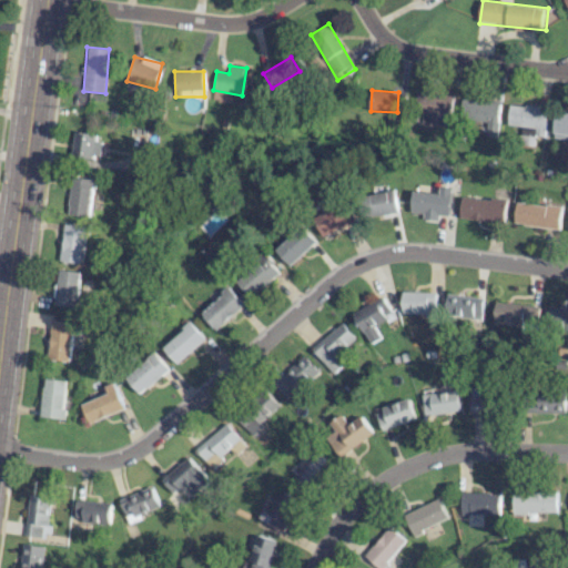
[(417,121),(453,123),(454,94),(418,92),(417,121)]
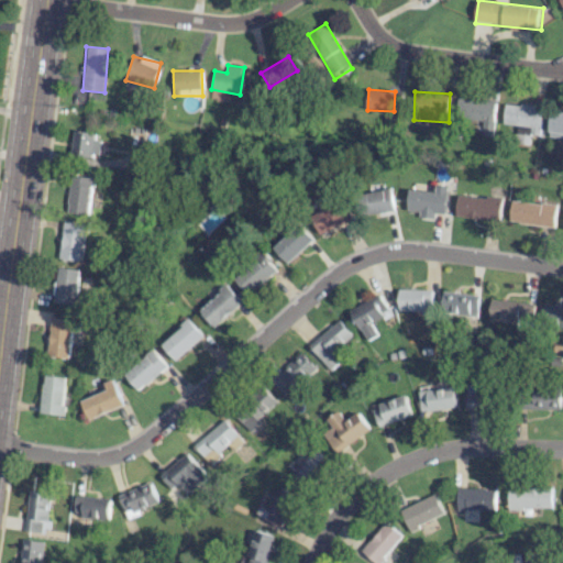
[(483,135),(495,135),(496,100),(460,99),(459,119),(483,120),(483,135)]
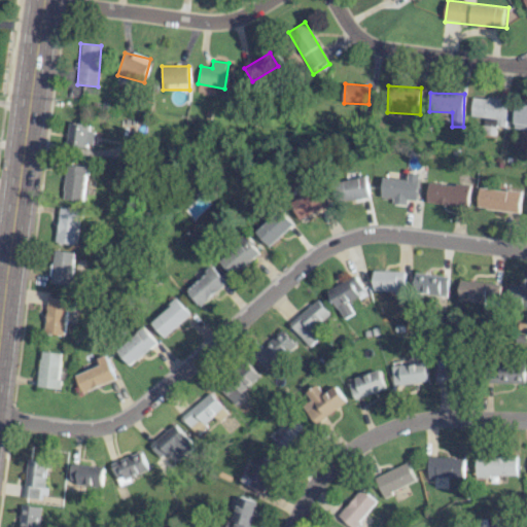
[(475,96),(471,115),(497,118),(496,126),(504,127),(508,100),(475,96)]
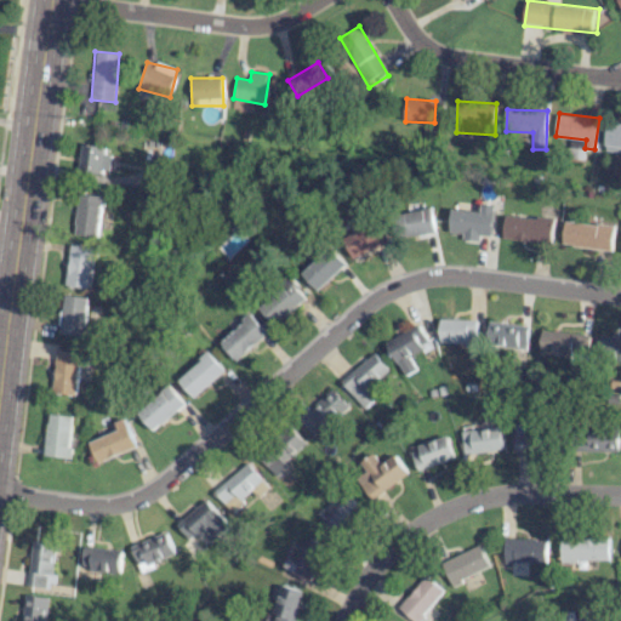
[(620,152),(620,123),(609,123),(605,152),(620,152)]
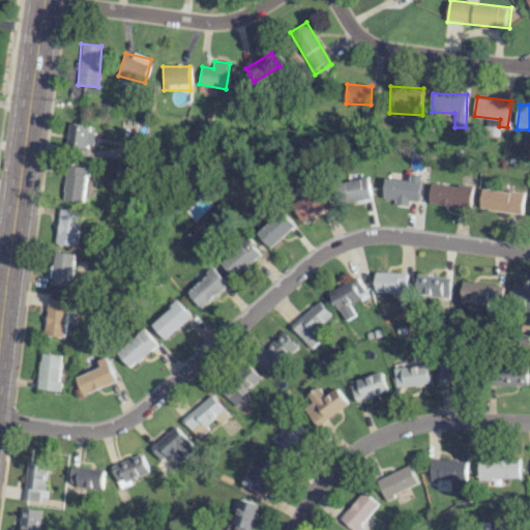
[(67,145),(92,146),(93,124),(68,123),(67,145)]
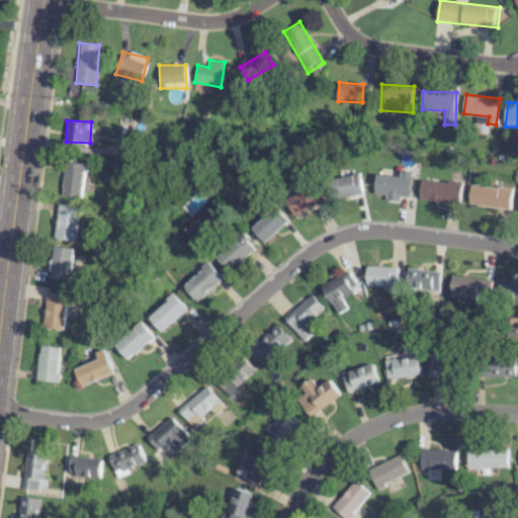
[(87,163),(67,160),(62,195),(83,197),(87,163)]
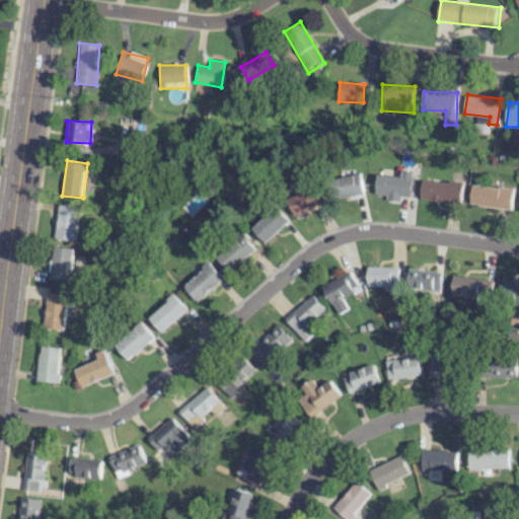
[(416,170),(402,168),(401,176),(381,172),(377,192),(412,197),(416,170)]
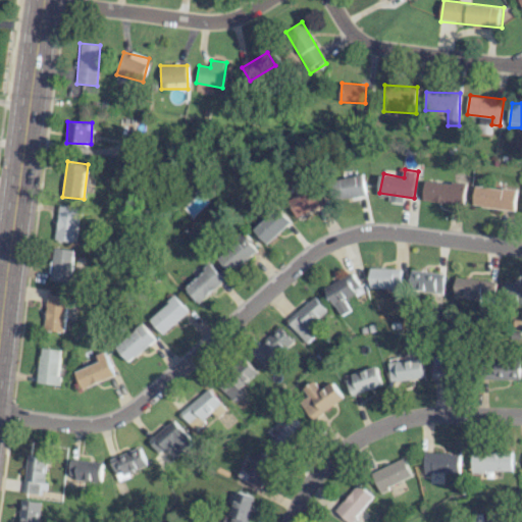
[(336,199),(368,196),(366,175),(334,178),(336,199)]
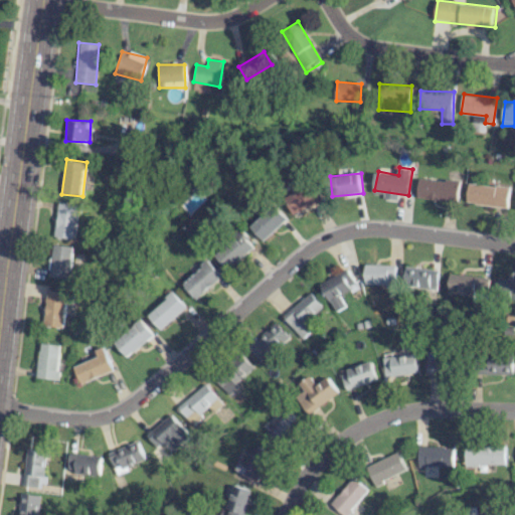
[(463,180),(420,178),(419,198),(462,200),(463,180)]
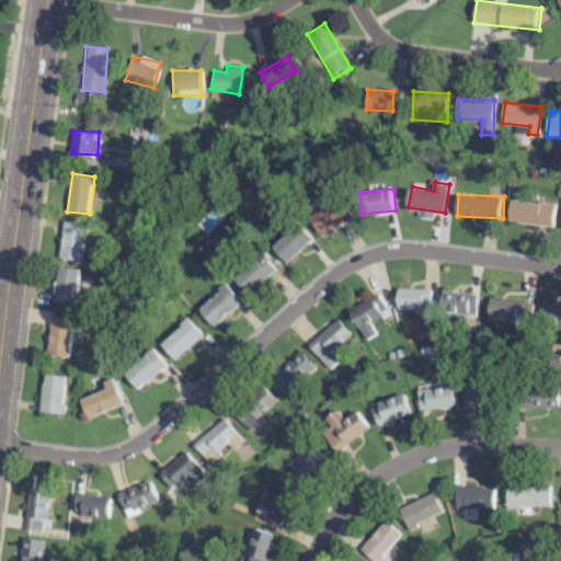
[(511,221),(553,226),(556,204),(513,199),(511,221)]
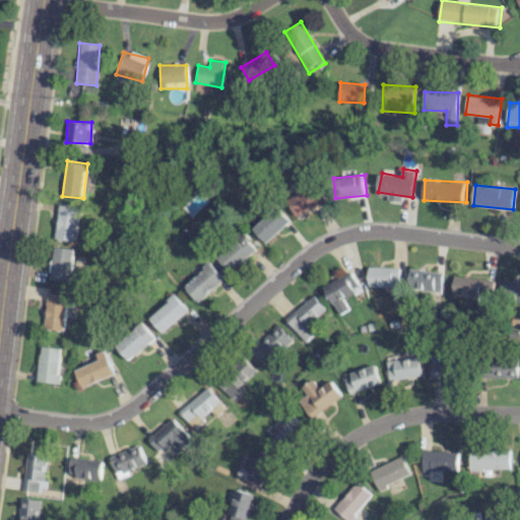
[(290,198),(298,216),(326,204),(318,186),(290,198)]
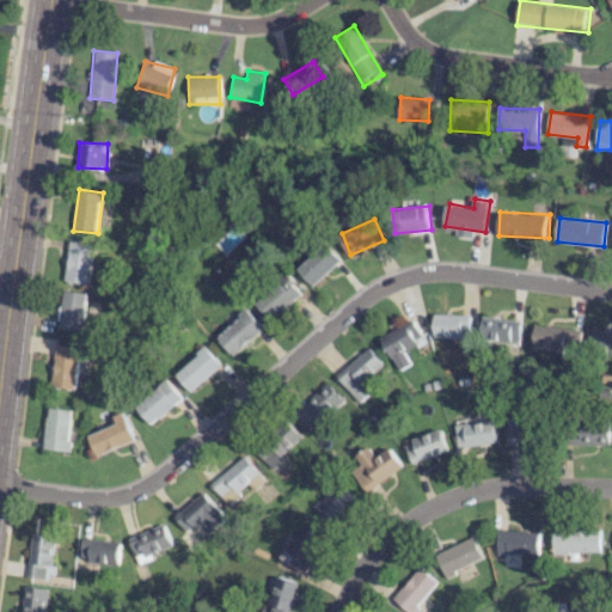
[(66,281),(89,285),(95,244),(72,240),(66,281)]
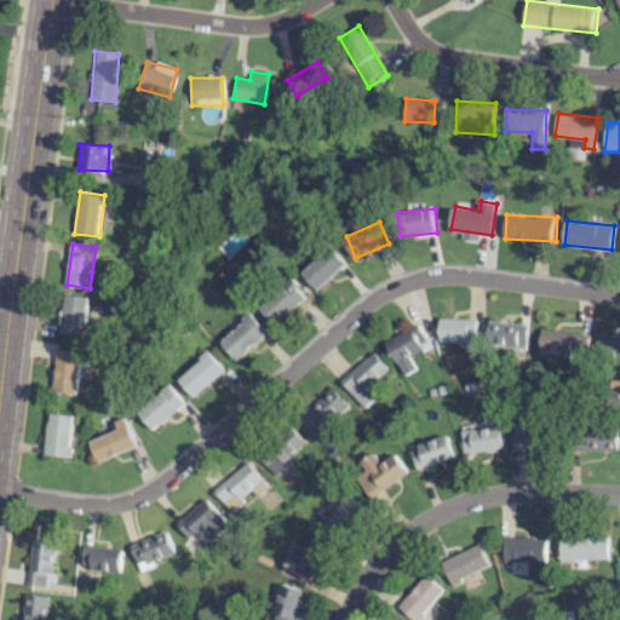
[(303,273),(319,290),(349,263),(333,246),(303,273)]
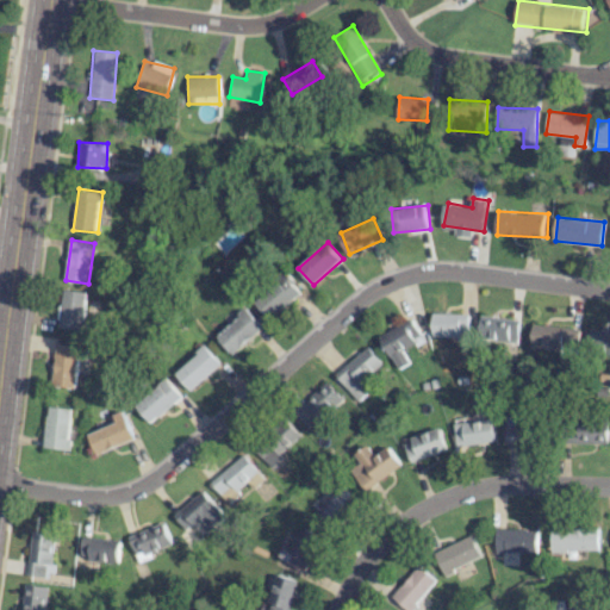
[(273,319),(303,288),(286,272),(256,302),(273,319)]
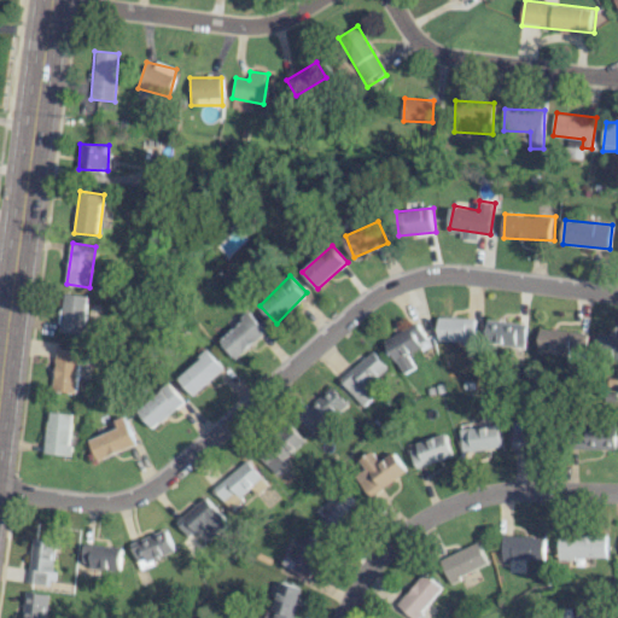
[(85,333),(88,296),(63,292),(59,331),(85,333)]
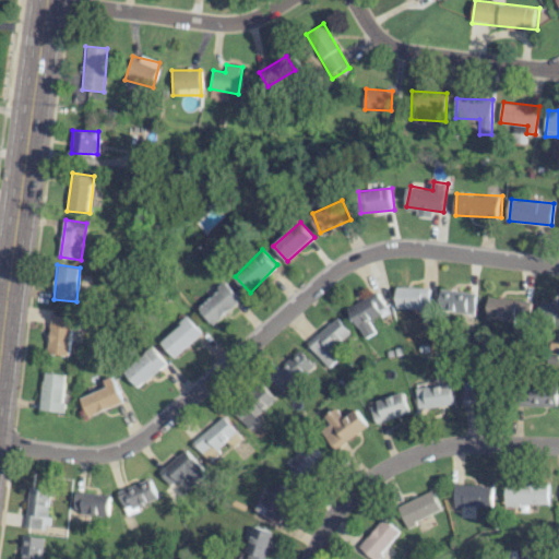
[(242,298),(227,281),(198,307),(214,324),(242,298)]
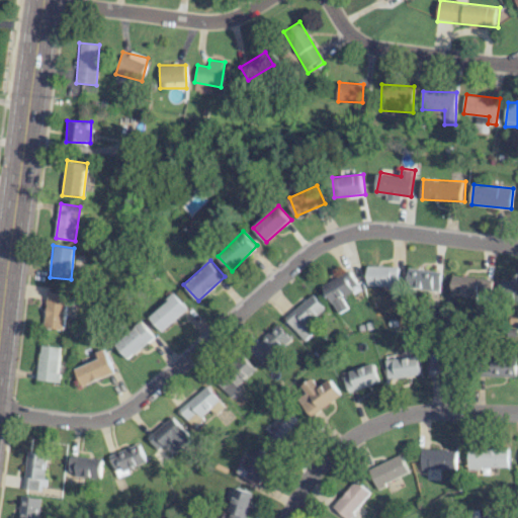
[(368,285),(398,285),(399,267),(368,266),(368,285)]
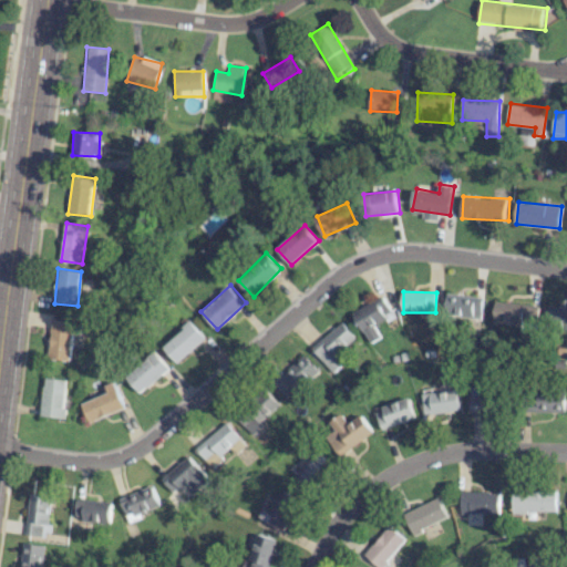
[(445,316),(481,319),(483,297),(447,294),(445,316)]
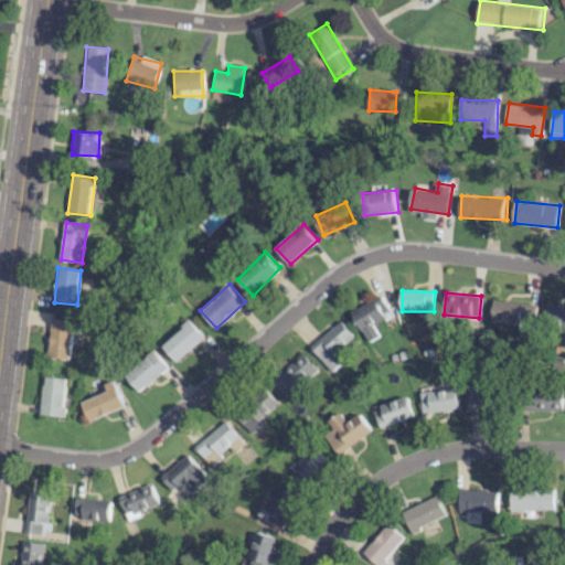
[(352,311),(368,342),(380,336),(374,324),(393,315),(383,295),(352,311)]
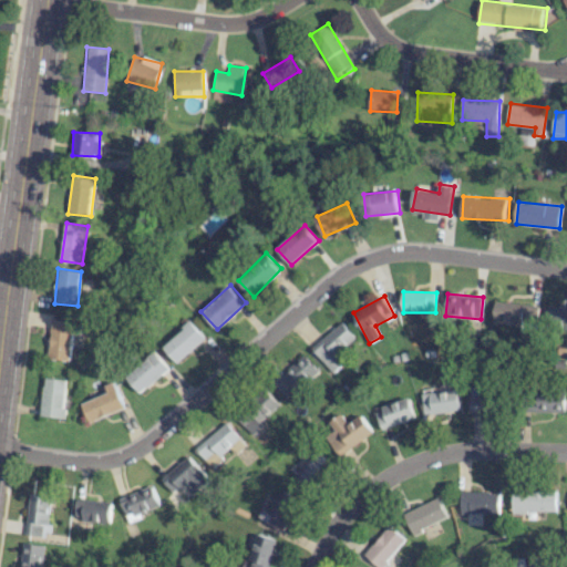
[(519,330),(535,331),(536,305),(494,302),(493,322),(519,323),(519,330)]
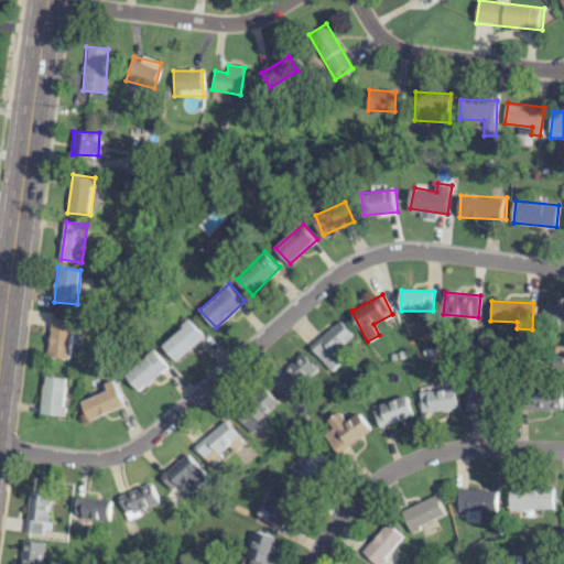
[(543,326),(563,327),(563,306),(543,306),(543,326)]
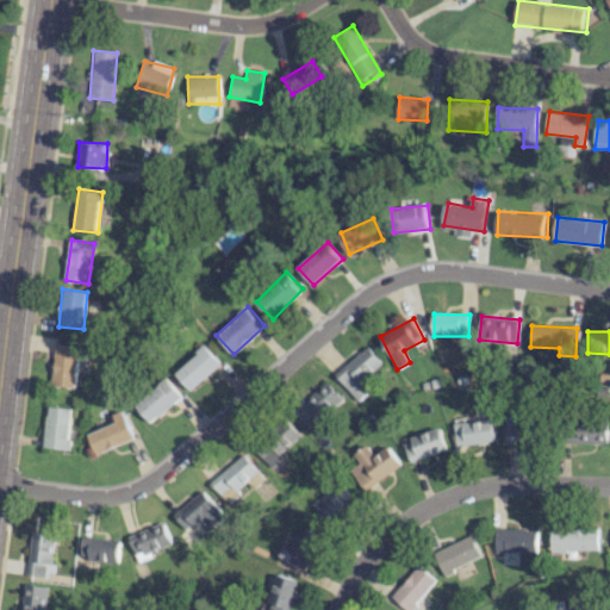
[(175,374),(192,391),(222,360),(204,343),(175,374)]
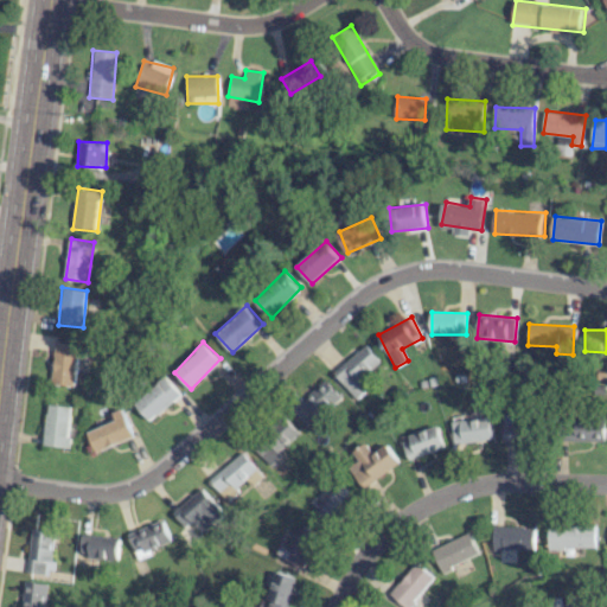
[(80,345),(56,343),(52,383),(76,385),(80,345)]
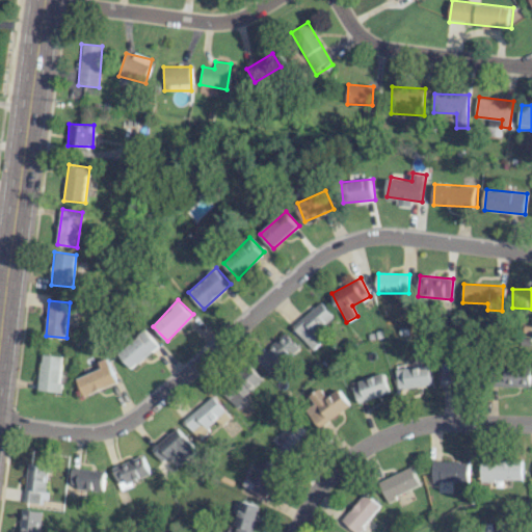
[(322,341),(316,334),(335,317),(321,301),(292,327),(313,350),(322,341)]
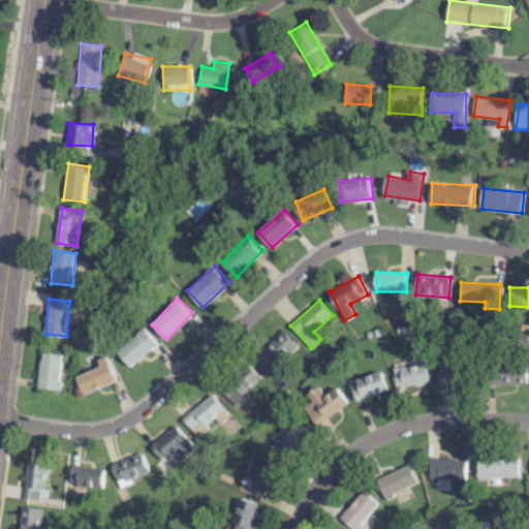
[(117,352),(132,367),(158,341),(143,327),(117,352)]
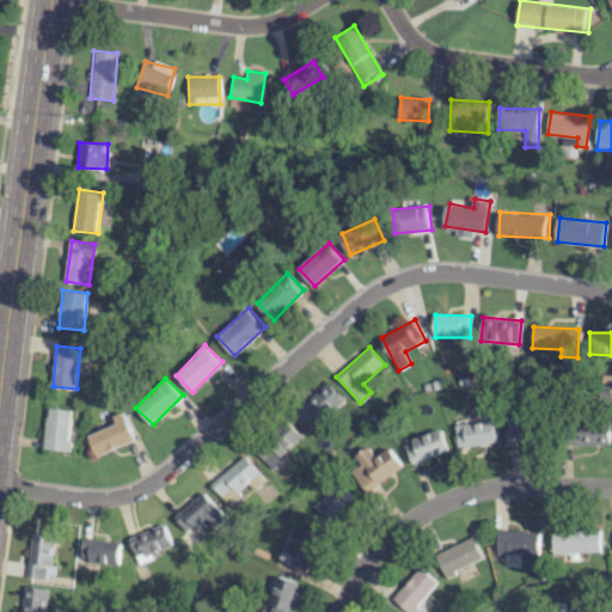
[(294,414),(308,429),(342,399),(328,383),(294,414)]
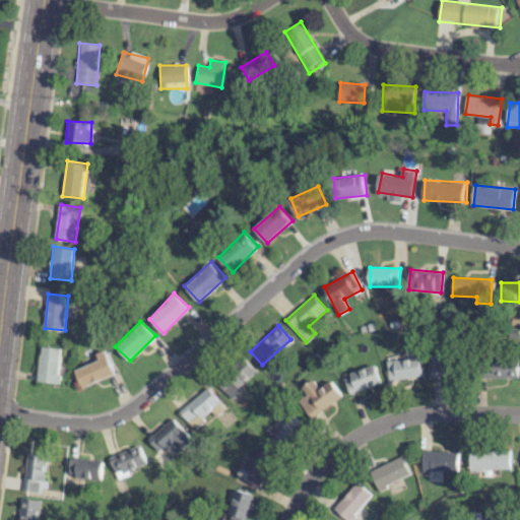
[(58,382),(61,347),(41,345),(38,381),(58,382)]
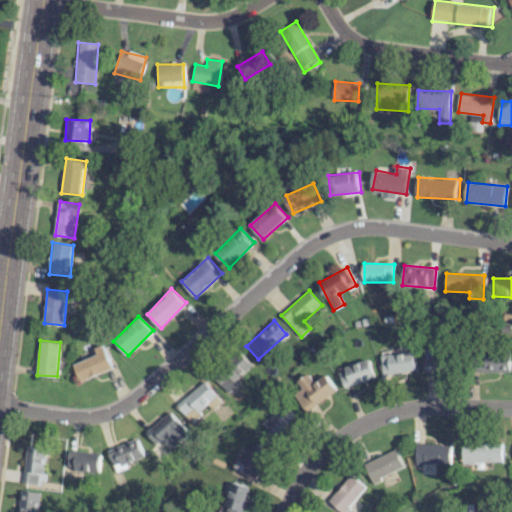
[(93,349),(95,354),(73,364),(81,381),(113,367),(103,344),(93,349)]
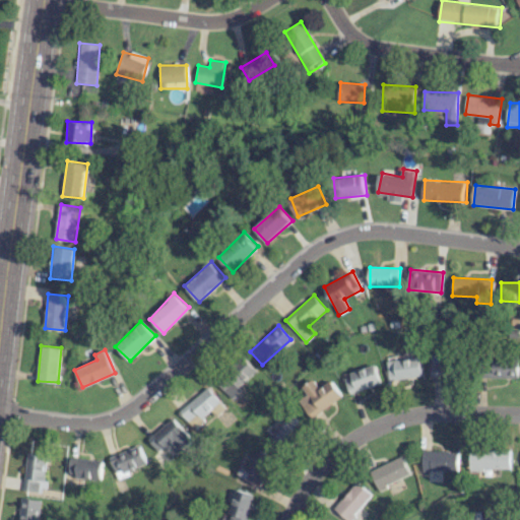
[(430,377),(452,377),(452,367),(442,367),(442,353),(431,353),(430,377)]
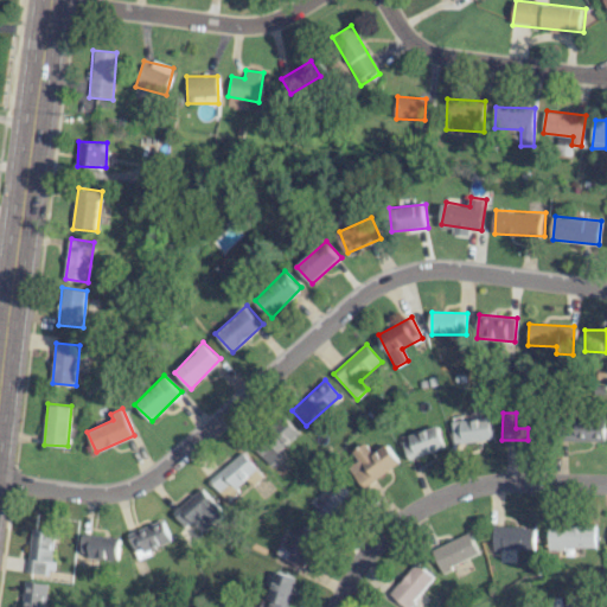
[(492,440),(489,416),(451,421),(453,445),(492,440)]
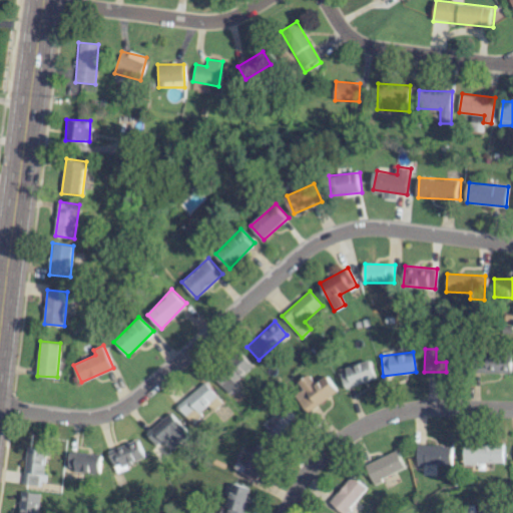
[(225,392),(252,367),(240,354),(213,378),(225,392)]
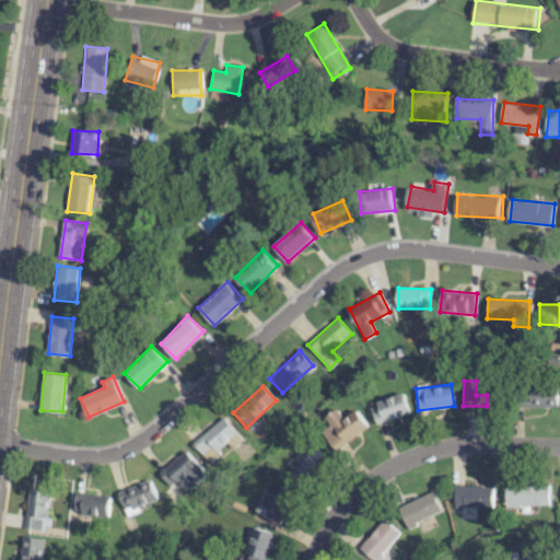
[(371,404),(375,422),(409,415),(404,395),(371,404)]
